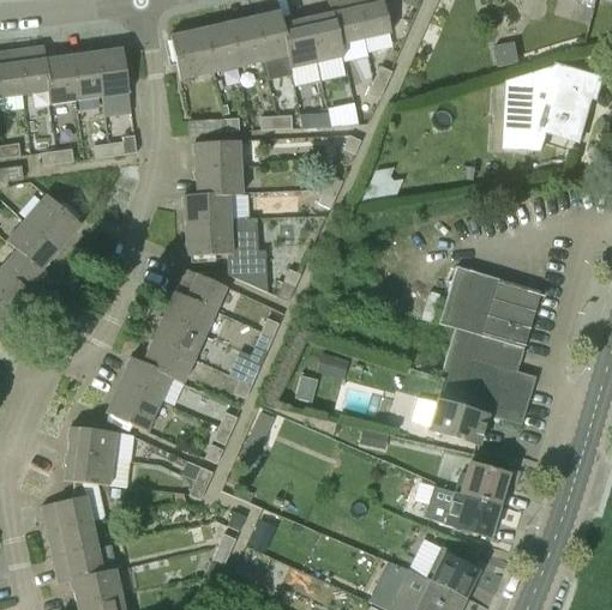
[(341,44),(365,38),(357,0),(329,0),(331,12),(333,12),(340,44),(341,44)]
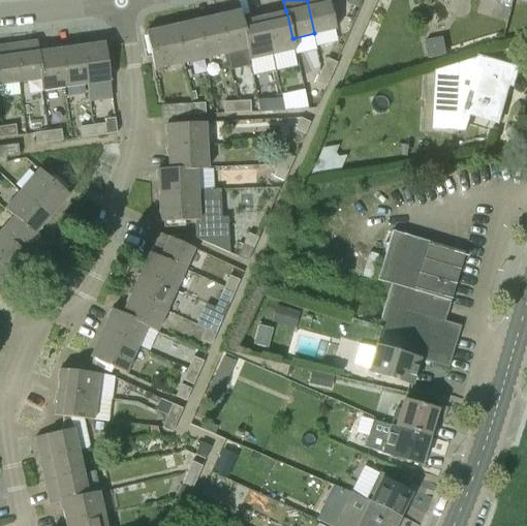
[(337,28),(333,9),(331,0),(307,0),(314,33),(337,28)]
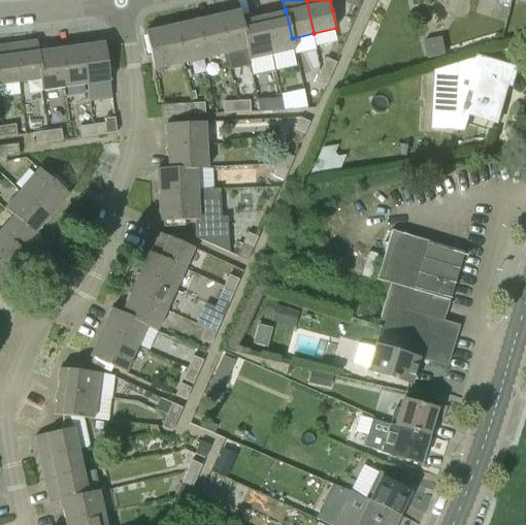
[(242,21),(243,21),(241,9),(219,14),(227,53),(248,47),(248,46),(249,46),(242,21)]
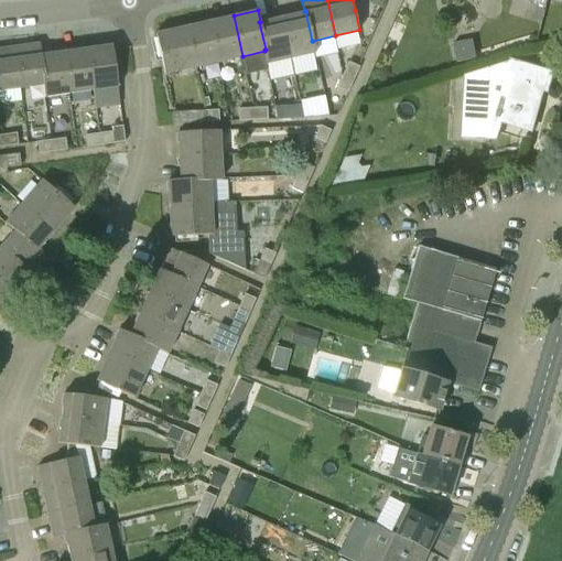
[(316,52),(313,41),(312,41),(305,11),(304,11),(282,17),(292,57),(316,52)]
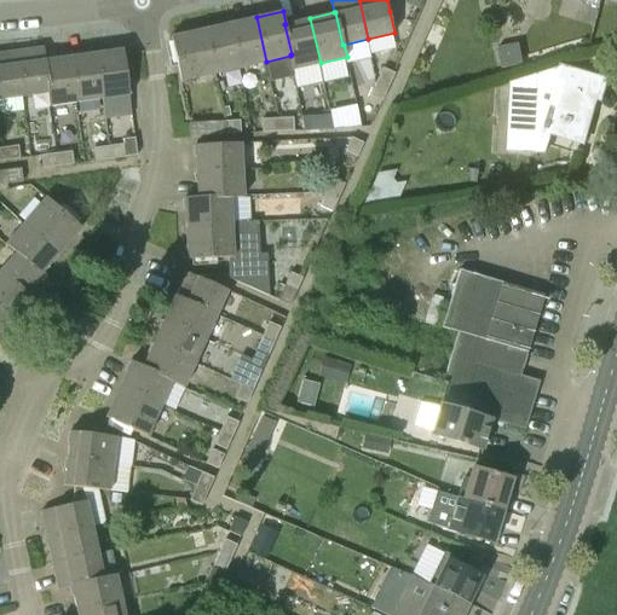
[(241,67),(266,62),(257,17),(231,22),(241,67)]
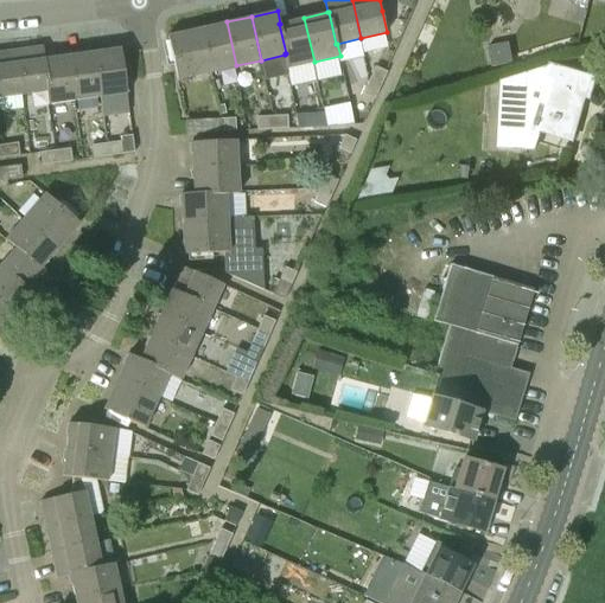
[(287,68),(314,62),(304,18),(280,24),(279,24),(286,53),(285,53),(285,55),(287,68)]
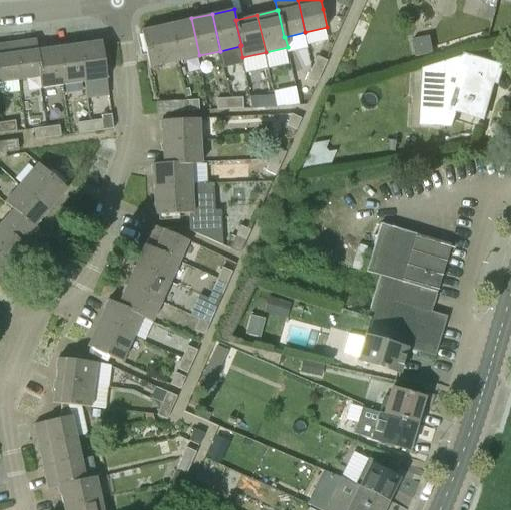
[(178,60),(199,55),(191,18),(169,23),(178,60)]
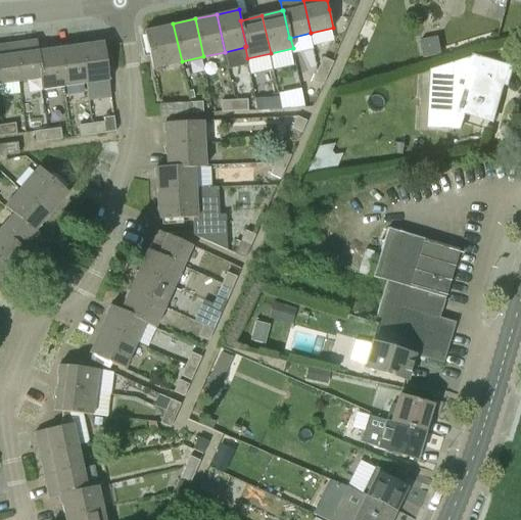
[(153,67),(182,61),(173,24),(145,30),(153,67)]
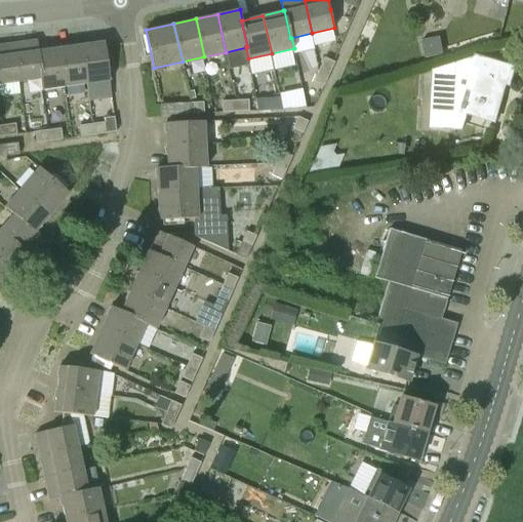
[(442,34),(424,37),(427,55),(445,52),(442,34)]
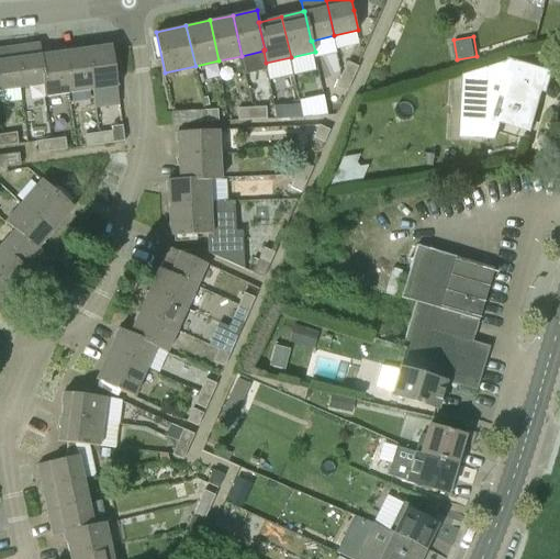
[(45,84),(41,54),(43,54),(41,42),(15,45),(22,87),(44,84),(45,84)]
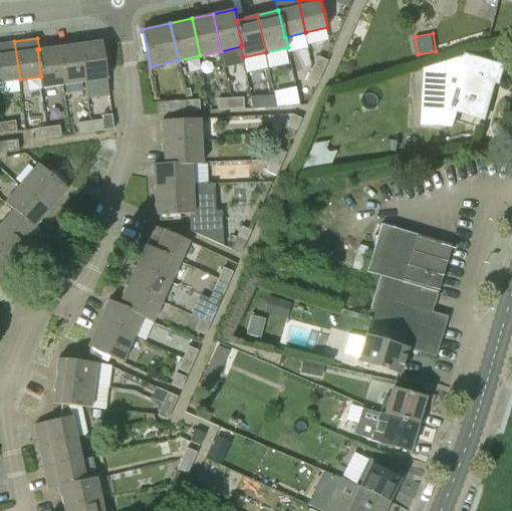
[(85,80),(88,80),(107,77),(102,40),(80,43),(85,80)]
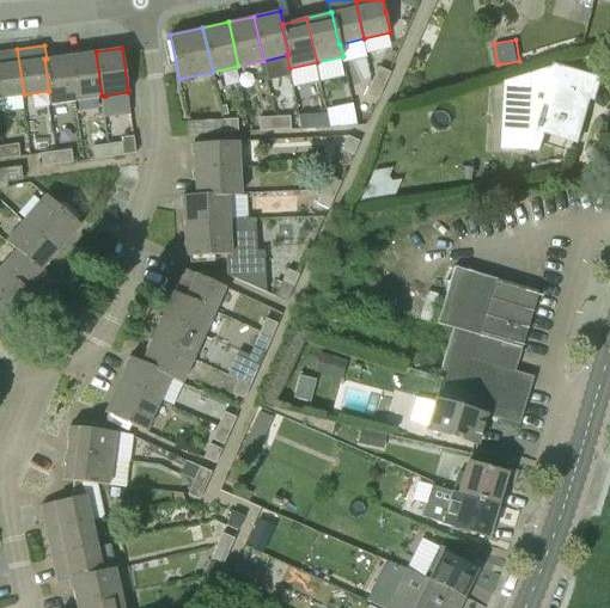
[(0,97),(24,94),(17,49),(0,50),(0,97)]
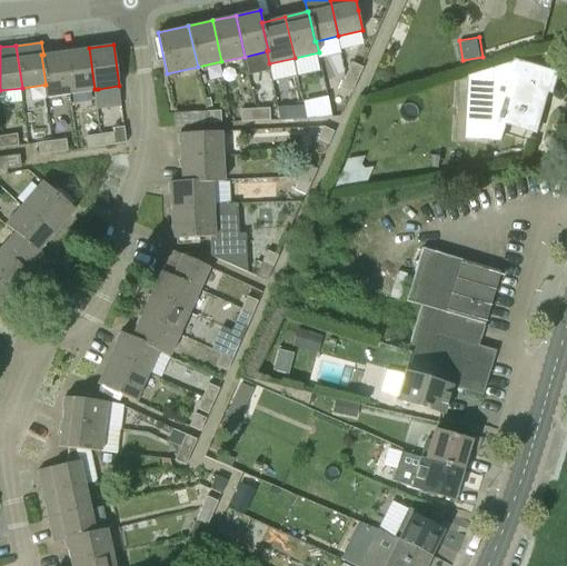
[(71,92),(95,89),(89,48),(66,51),(71,92)]
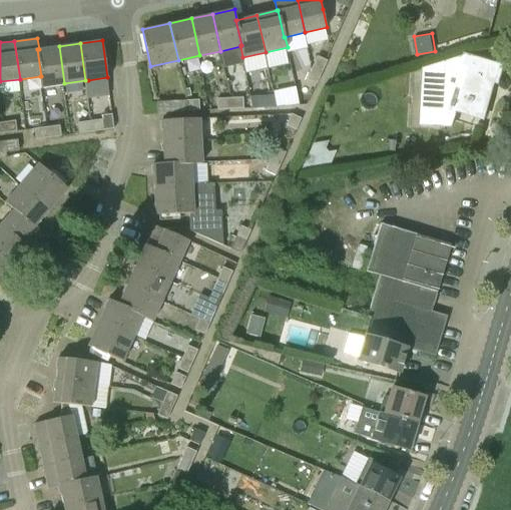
[(40,76),(42,87),(64,83),(59,46),(39,49),(37,49),(41,76),(40,76)]
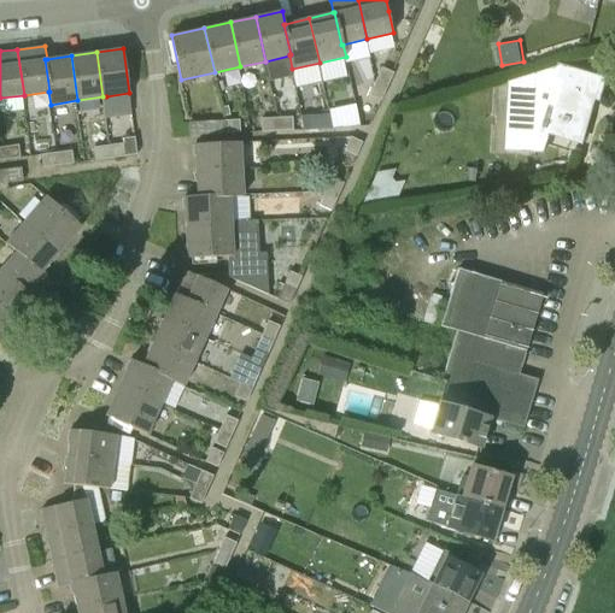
[(528,99),(525,143),(545,149),(551,131),(584,141),(593,108),(589,107),(592,95),(602,99),(608,77),(560,63),(558,68),(528,76),(522,96),(528,99)]
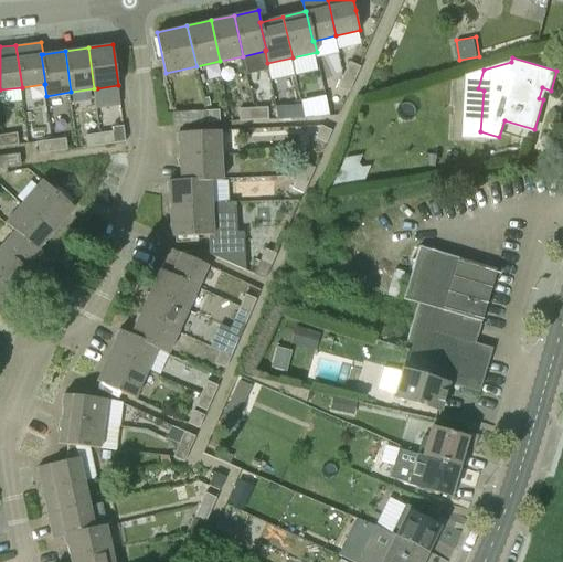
[(344,73),(356,77),(361,64),(351,60),(344,73)]
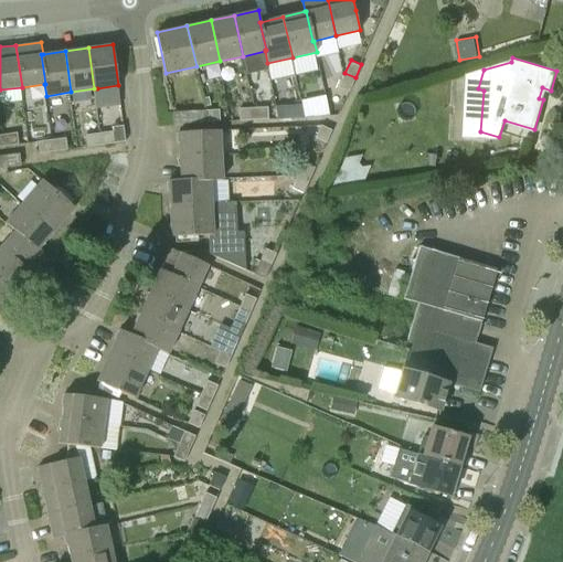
[(349,91),(356,77),(344,73),(339,85),(349,91)]
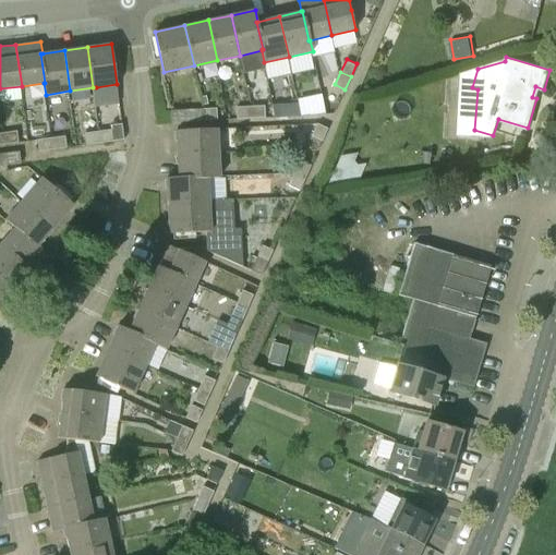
[(299,103),(300,115),(325,112),(321,93),(298,98),(299,103)]
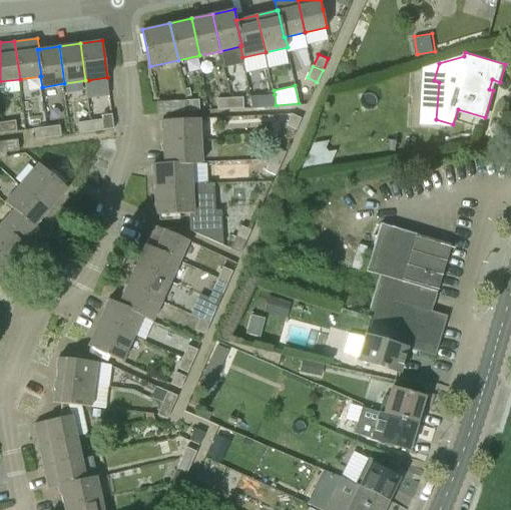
[(251,106),(276,105),(275,94),(251,95),(251,106)]
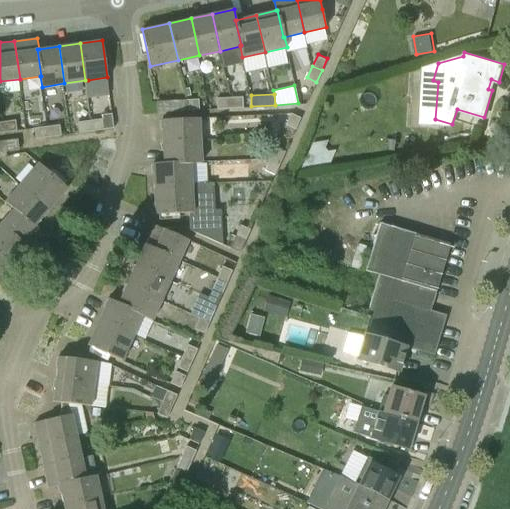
[(230,96),(231,107),(244,106),(243,95),(230,96)]
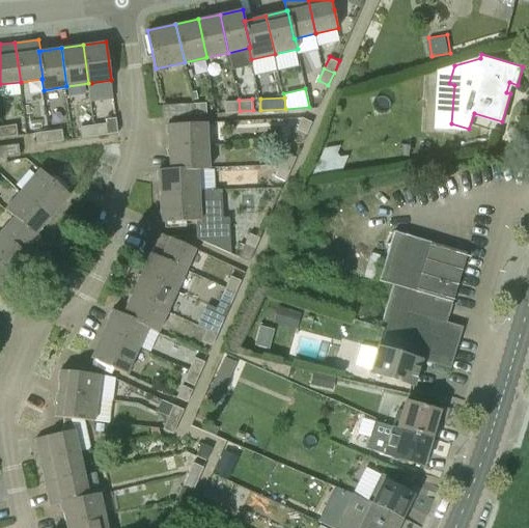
[(226,111),(240,111),(239,100),(226,100),(226,111)]
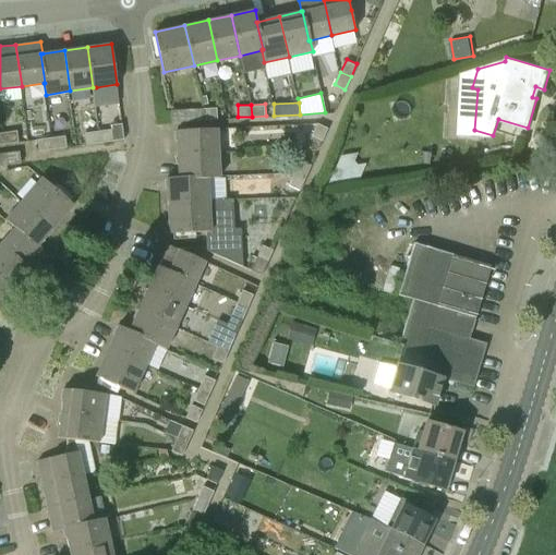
[(204,108),(204,119),(218,118),(218,107),(204,108)]
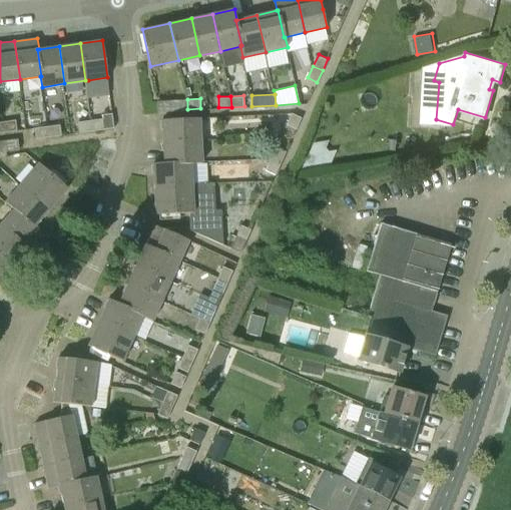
[(158,111),(173,110),(172,99),(158,100),(158,111)]
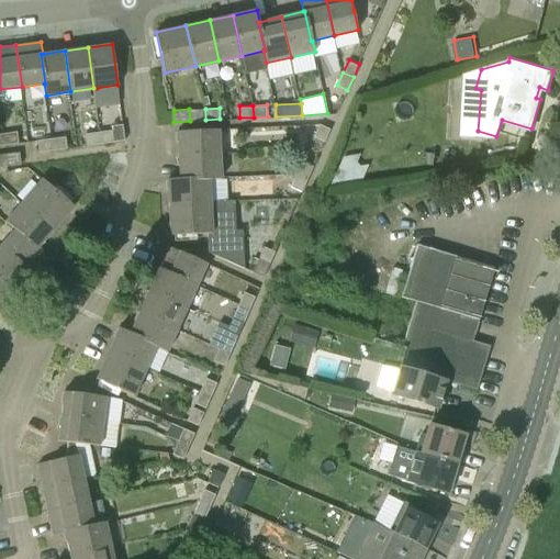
[(196,121),(205,120),(205,109),(189,109),(190,121),(196,121)]
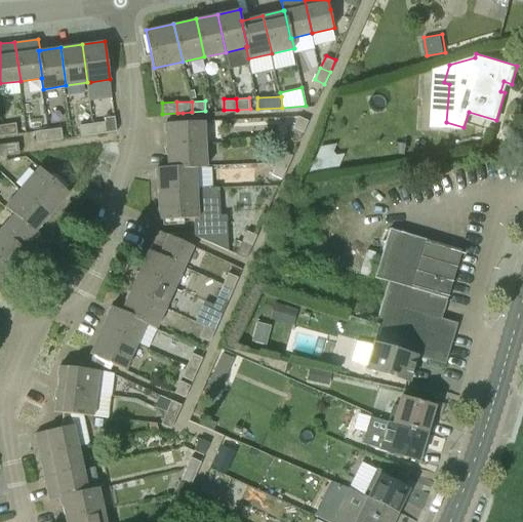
[(106,120),(107,131),(117,130),(115,115),(105,116),(106,120)]
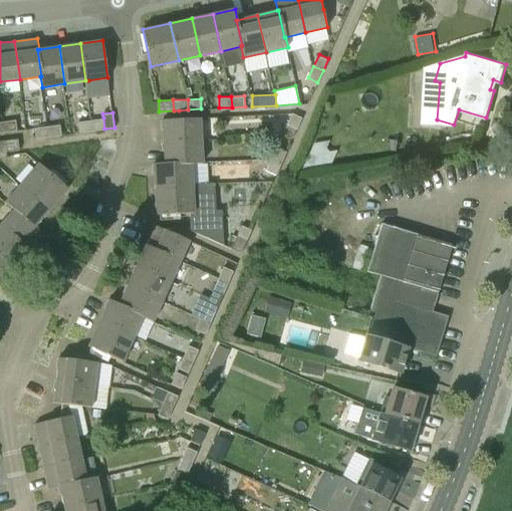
[(287,123),(297,129),(302,116),(293,112),(288,122),(287,123)]
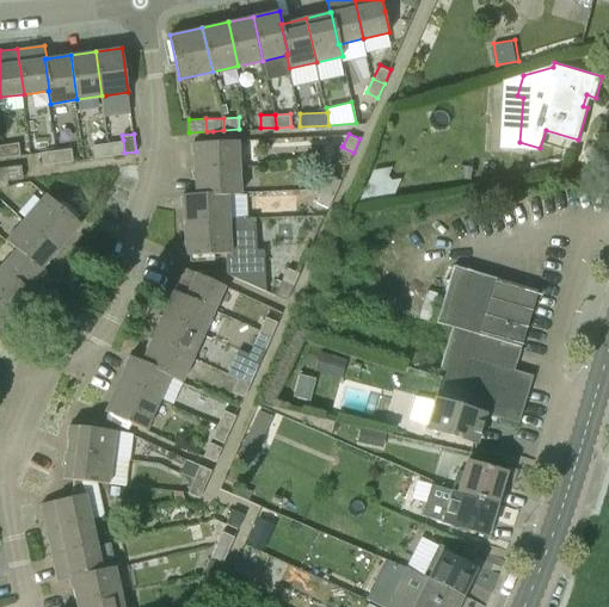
[(195,168),(240,166),(239,138),(194,142),(195,168)]
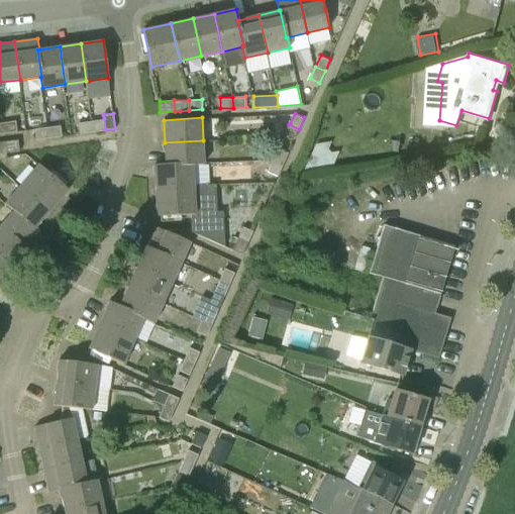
[(93,131),(105,129),(104,118),(92,120),(93,131)]
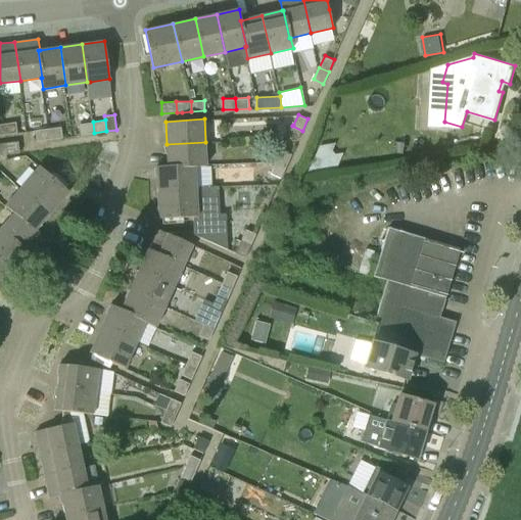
[(4,123),(5,134),(18,132),(16,121),(4,123)]
